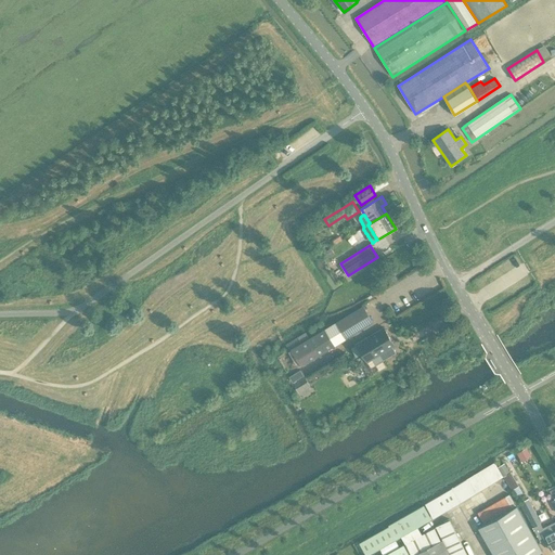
[(331,248),(319,255),(323,261),(335,254),(331,248)]
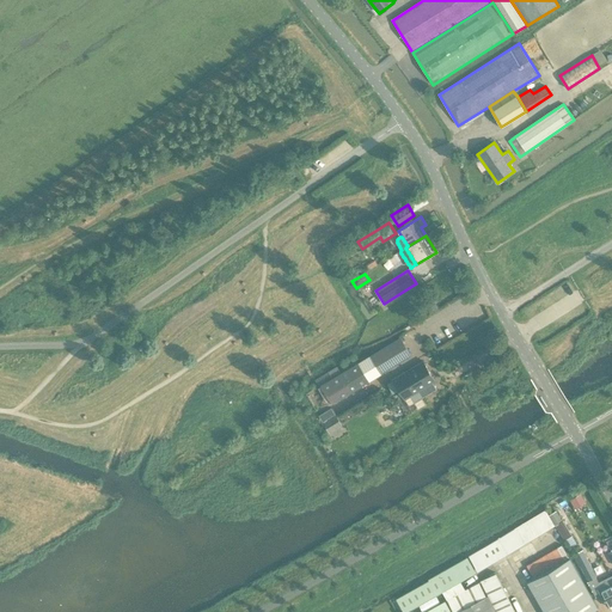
[(411,355),(402,340),(401,338),(371,356),(381,373),(411,355)]
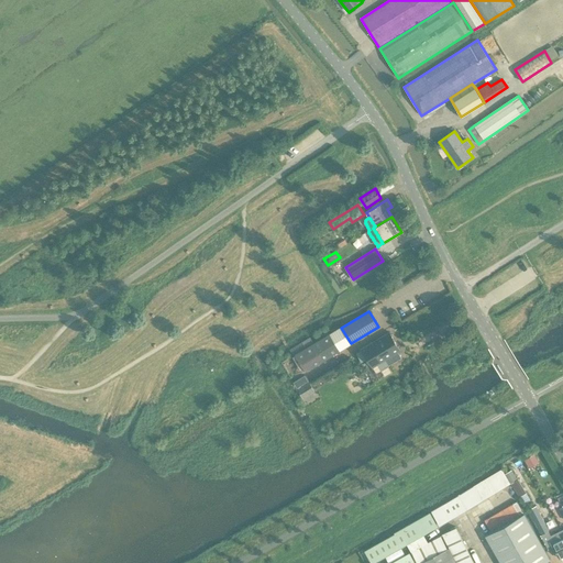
[(362,350),(356,353),(361,362),(367,359),(368,359),(367,357),(372,355),(376,364),(377,364),(381,370),(403,357),(398,351),(400,350),(389,332),(362,349),(362,350)]
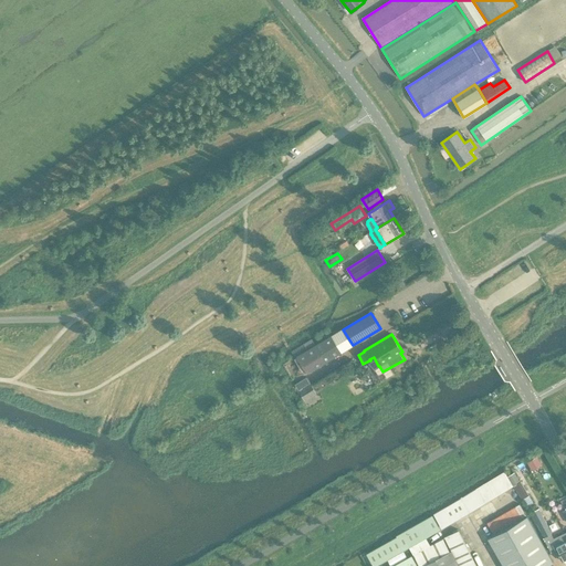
[(297,356),(306,371),(341,352),(332,336),(297,356)]
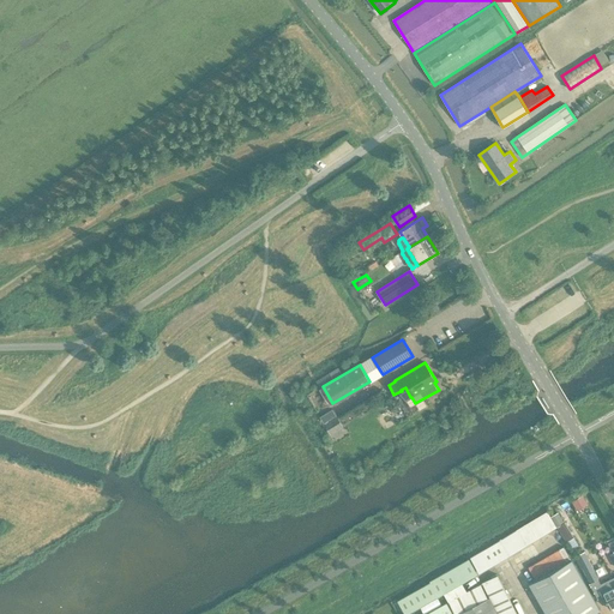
[(337,417),(324,425),(330,434),(343,427),(337,417)]
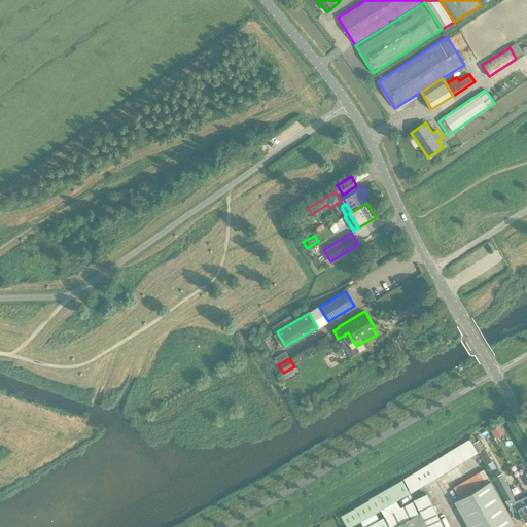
[(500,425),(490,430),(495,438),(504,432),(500,425)]
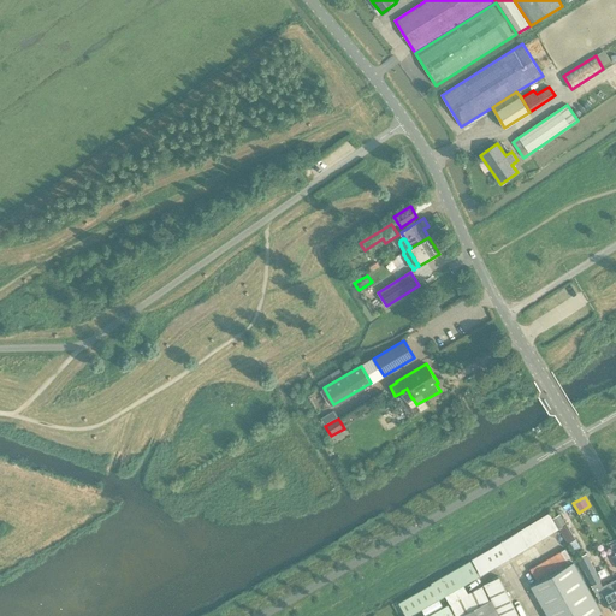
[(558,510),(564,522),(578,514),(570,502),(558,510)]
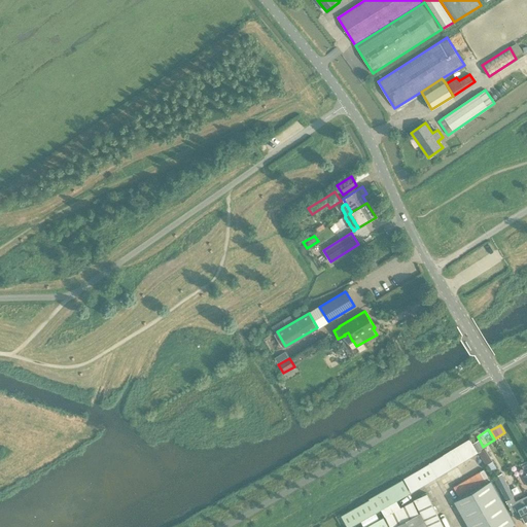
[(403,479),(411,492),(478,452),(472,444),(469,440),(403,479)]
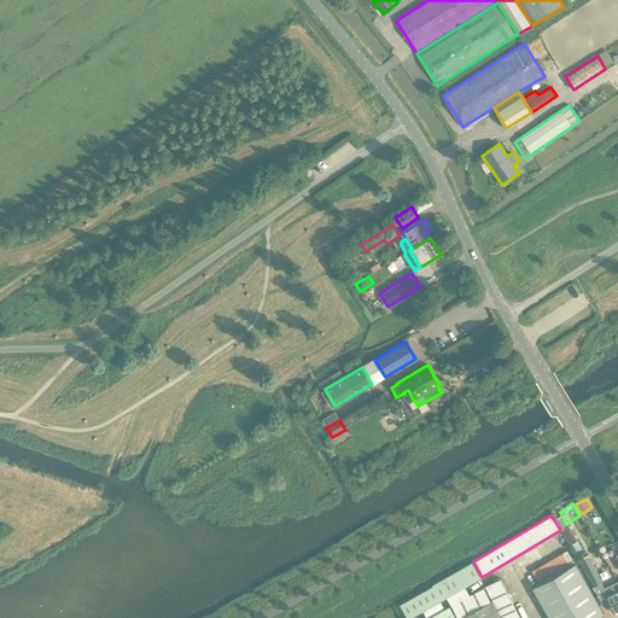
[(561,516),(554,520),(560,530),(560,531),(570,546),(577,541),(569,526),(561,516)]
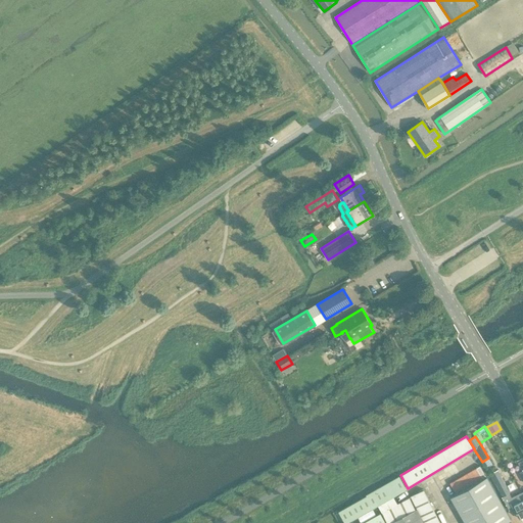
[(480,466),(449,483),(456,494),(486,477),(480,466)]
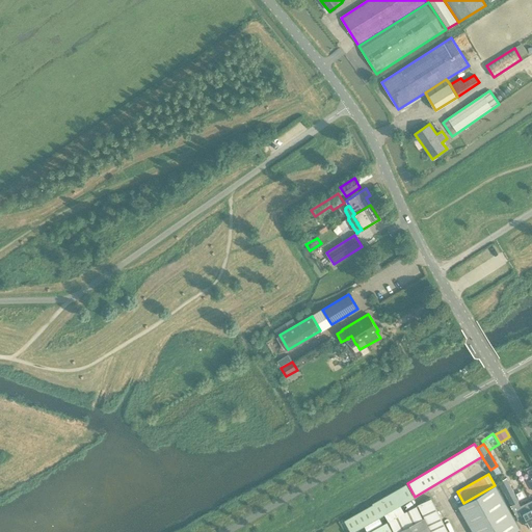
[(529,528),(531,526),(531,508),(529,502),(521,507),(517,502),(519,502),(506,478),(498,483),(503,493),(504,493),(511,505),(510,506),(517,520),(523,516),(529,528)]
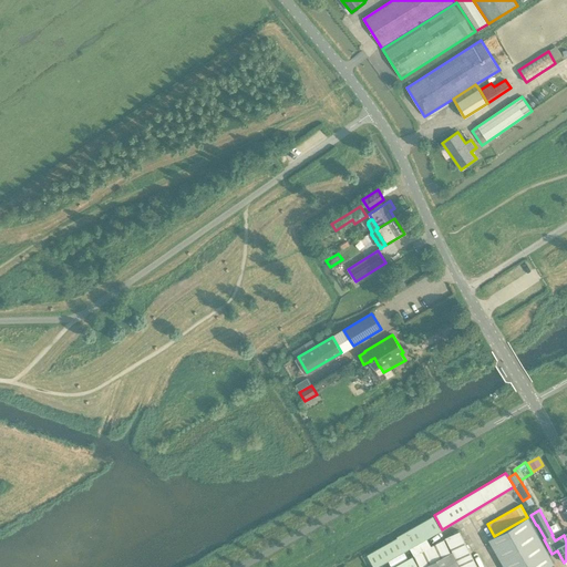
[(433,517),(401,535),(397,538),(367,555),(373,566),(377,566),(441,531),(433,517)]
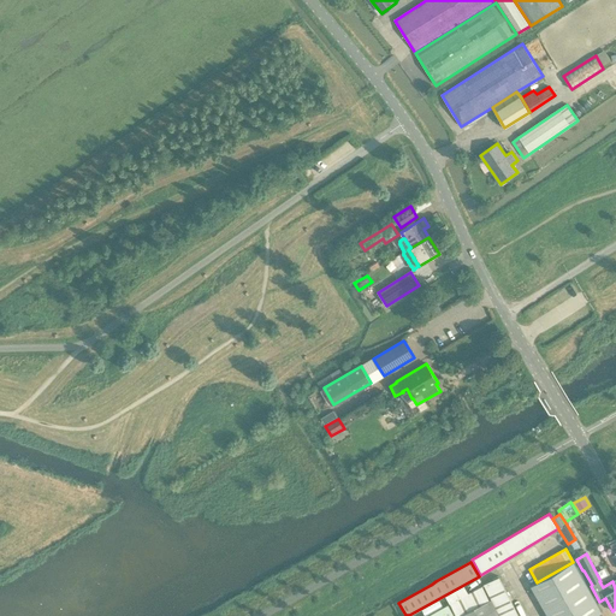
[(537,582),(531,586),(548,615),(594,615),(602,612),(573,562),(537,582)]
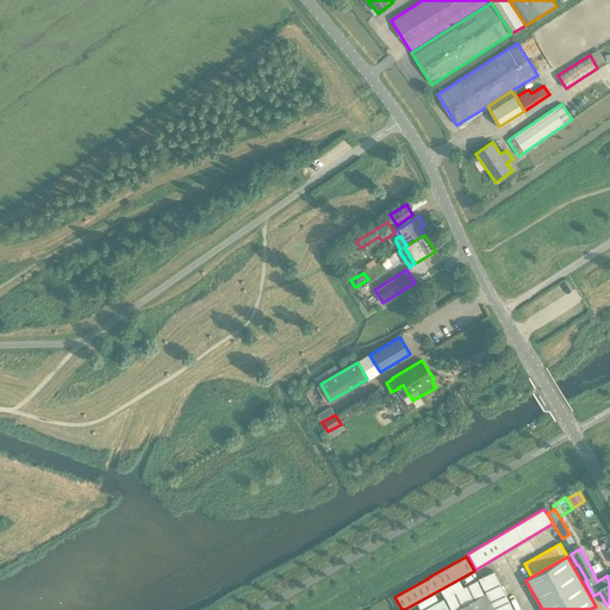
[(514,609),(493,572),(480,579),(486,592),(496,609),(514,609)]
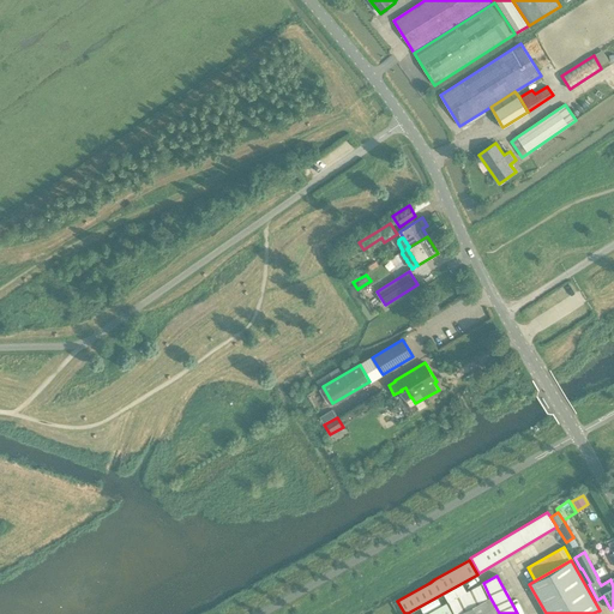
[(447,601),(453,613),(455,613),(489,596),(483,583),(447,601)]
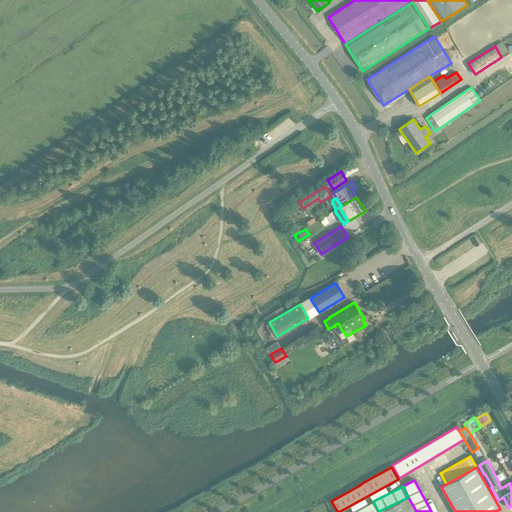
[(416,511),(408,497),(379,511),(416,511)]
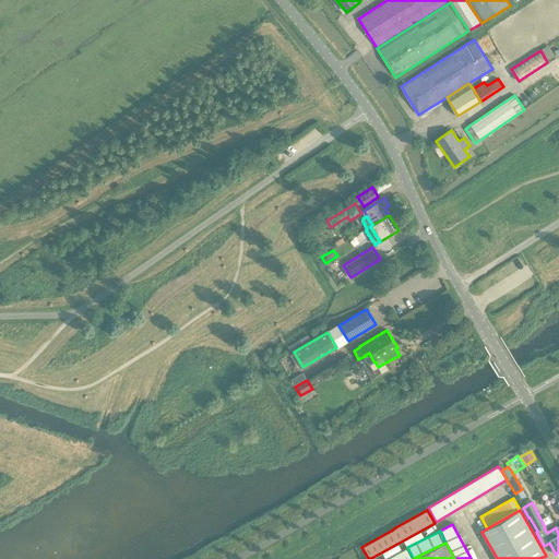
[(412,558),(406,548),(387,558),(412,558)]
